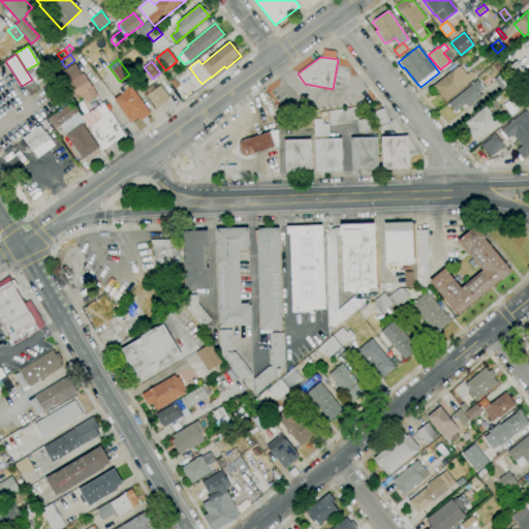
[(515,81),(505,69),(516,61),(525,72),(515,81)]
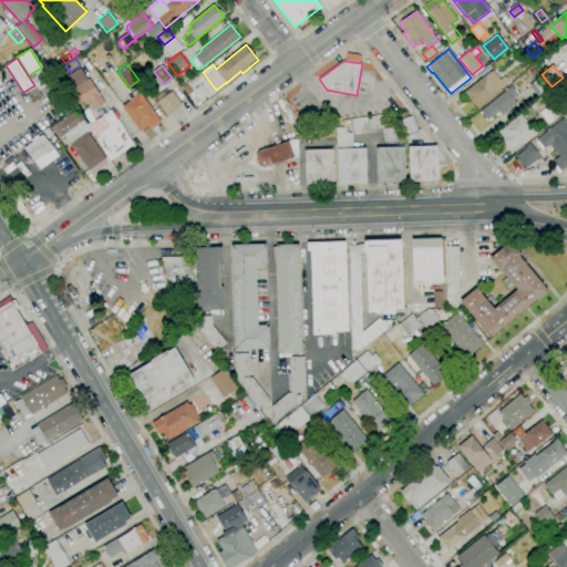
[(49,75),(45,70),(50,66),(54,73),(49,75)]
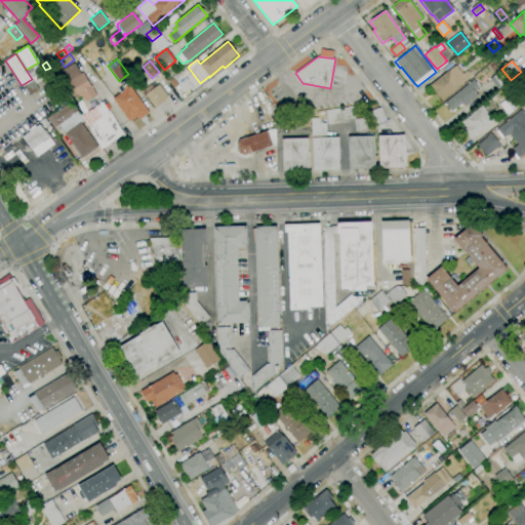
[(86,102),(83,96),(81,97),(80,96),(75,98),(66,82),(69,81),(62,70),(74,63),(81,74),(83,72),(96,95),(86,102)]
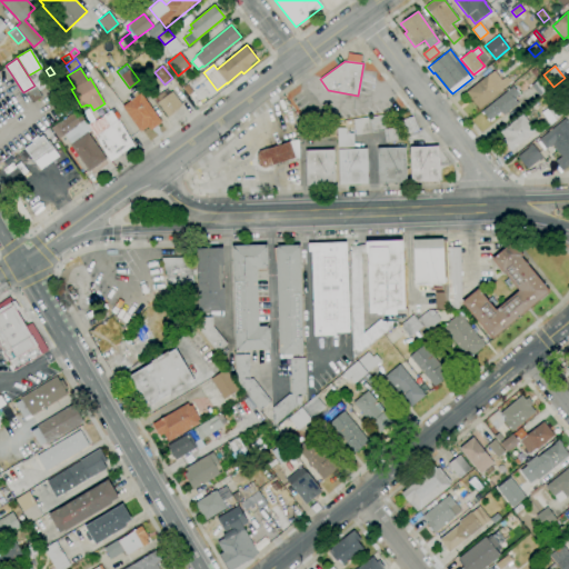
[(479,109),(466,93),(493,70),(501,80),(507,76),(508,78),(510,77),(513,80),(501,91),(479,109)]
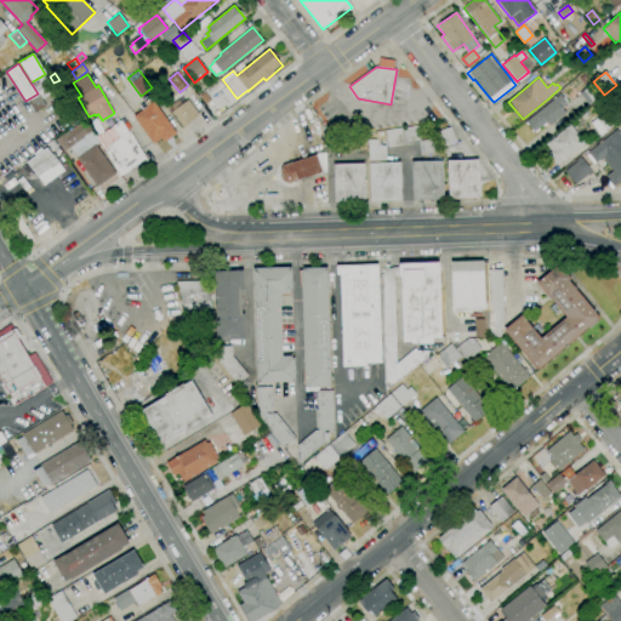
[(588,104),(580,95),(592,84),(600,93),(588,104)]
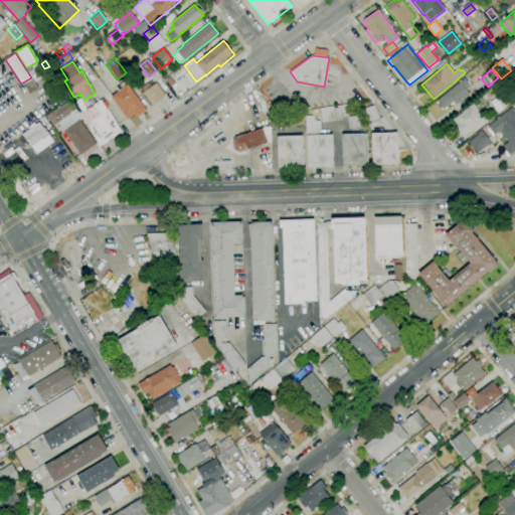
[(30,94),(28,91),(26,92),(23,88),(25,87),(24,84),(32,78),(38,88),(30,94)]
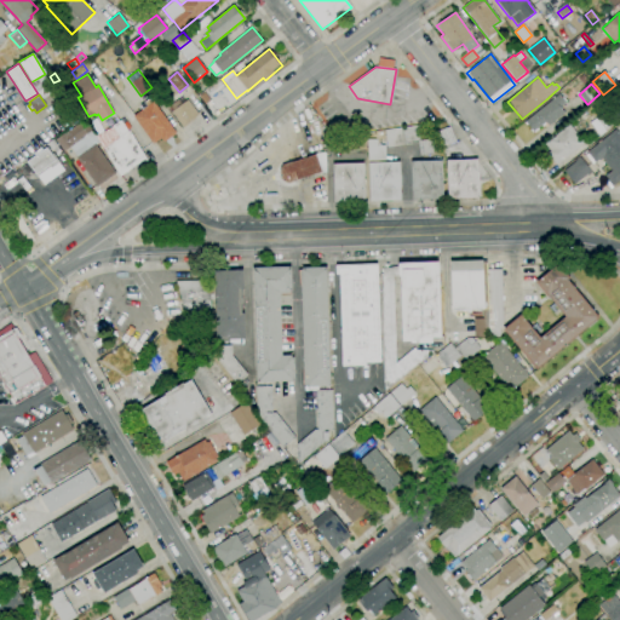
[(533,132),(524,121),(560,95),(562,98),(563,97),(567,102),(562,105),(563,107),(561,108),(564,114),(549,126),(545,122),(533,132)]
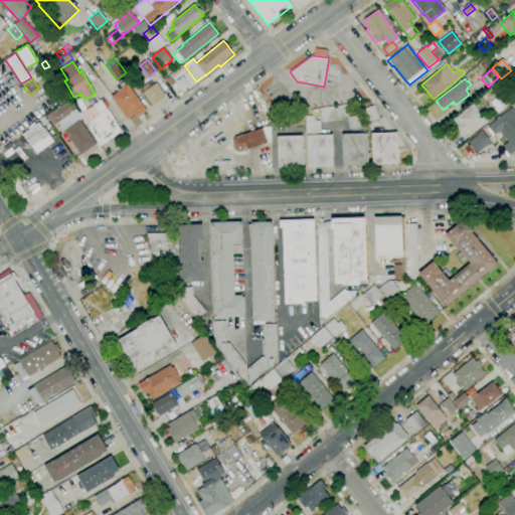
[(127,120),(111,97),(121,90),(119,87),(124,82),(126,86),(128,84),(146,111),(136,118),(134,115),(127,120)]
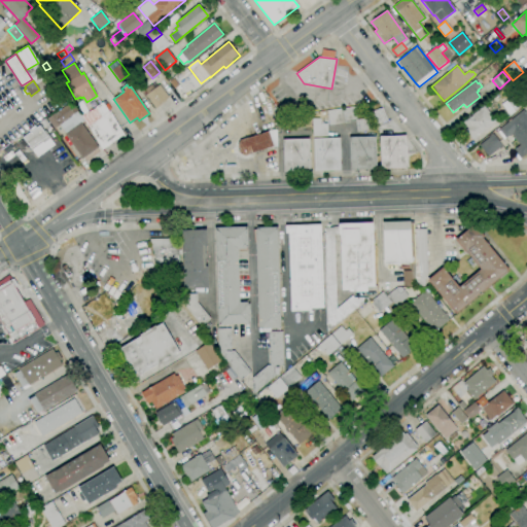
[(155,108),(145,95),(160,84),(169,98),(166,100),(167,100),(155,108)]
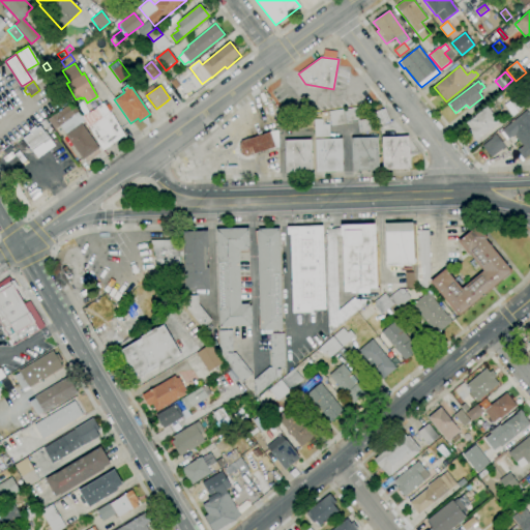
[(55,129),(48,119),(57,112),(57,113),(67,106),(68,106),(72,102),(79,111),(64,122),(55,129)]
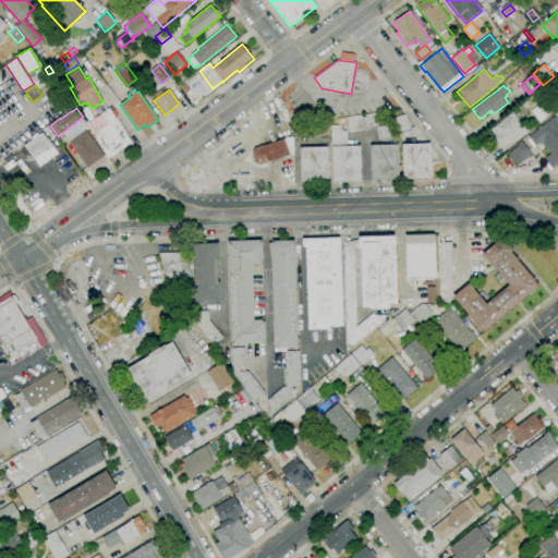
[(88,122),(83,112),(93,108),(97,116),(92,118),(93,120),(88,122)]
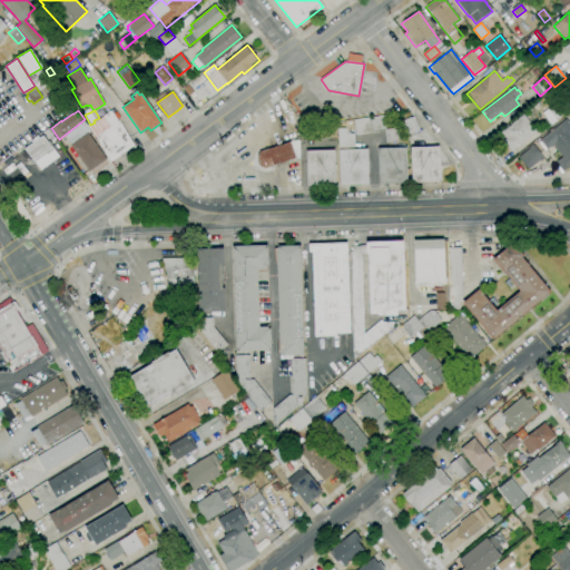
[(110,161),(96,137),(101,133),(98,126),(96,123),(104,117),(102,117),(110,110),(117,120),(119,119),(134,145),(110,161)]
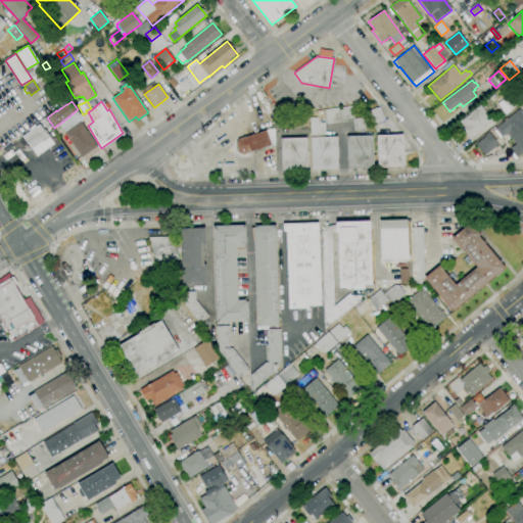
[(354,131),(352,121),(341,123),(339,107),(353,105),(355,119),(367,116),(369,129),(354,131)]
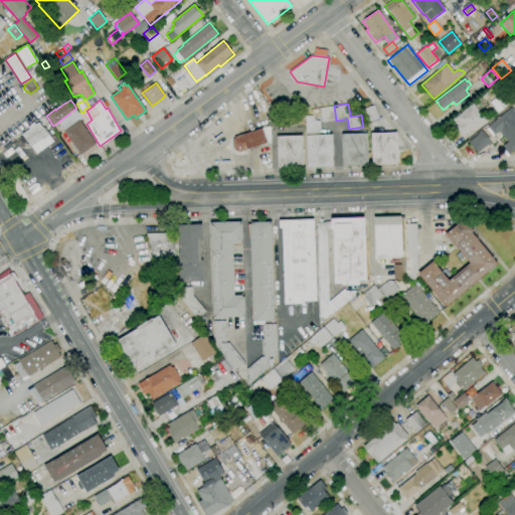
[(463,138),(454,128),(457,125),(453,120),(473,104),(485,119),(463,138)]
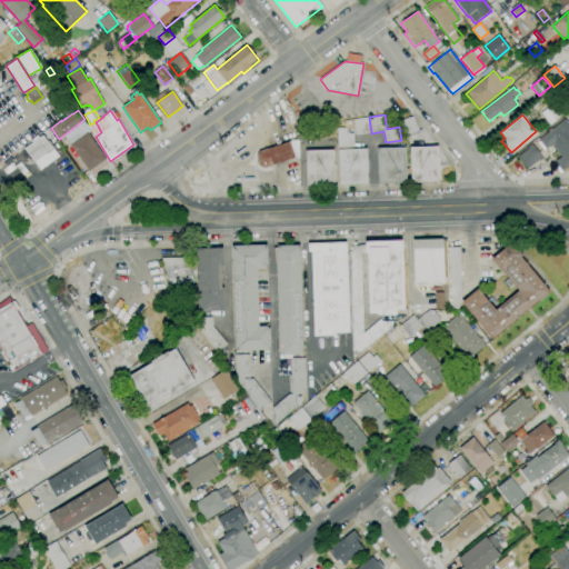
[(405,137),(398,122),(412,116),(419,130),(405,137)]
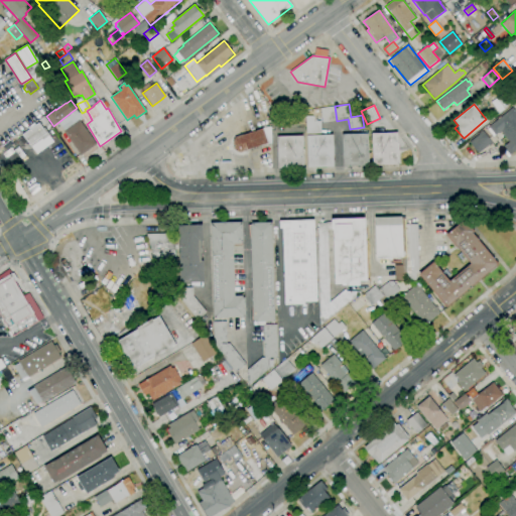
[(323,123),(320,108),(334,106),(336,121),(323,123)]
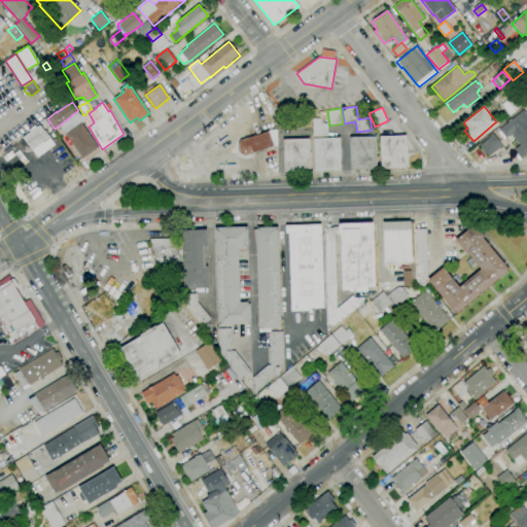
[(526,152),(521,159),(514,149),(520,145),(512,135),(510,137),(508,136),(505,138),(499,130),(523,110),(526,114),(526,152)]
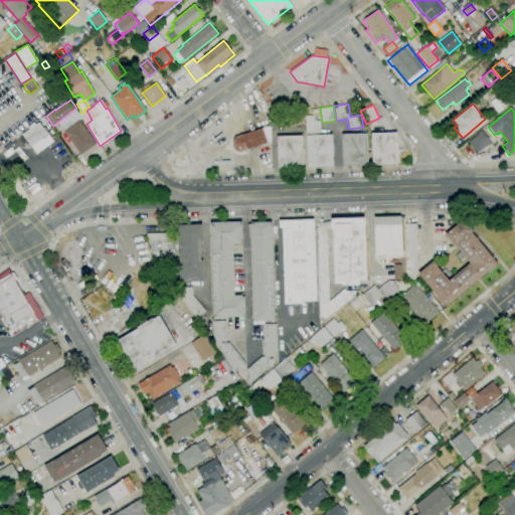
[(289,126),(288,117),(303,115),(304,124),(289,126)]
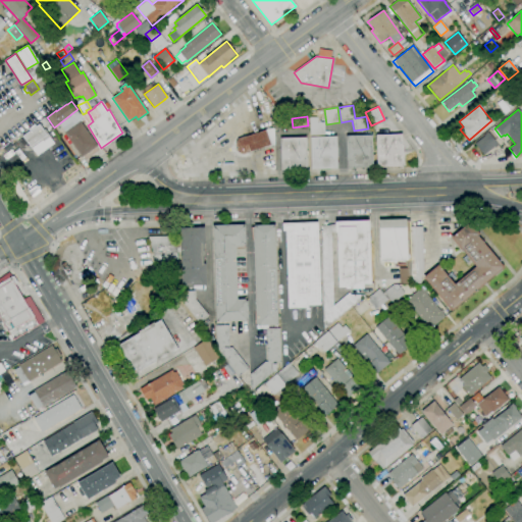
[(45,126),(40,120),(45,117),(49,123),(45,126)]
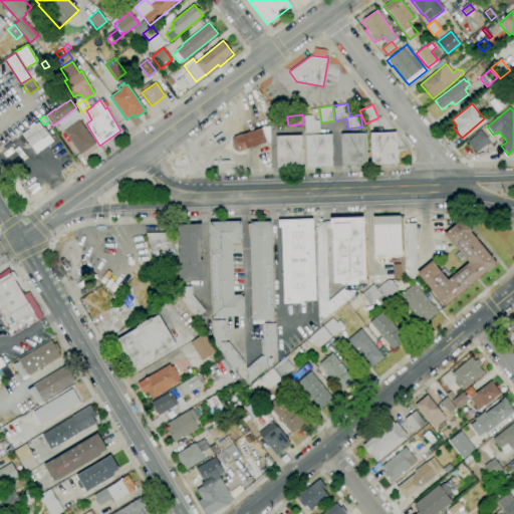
[(319,134),(304,134),(304,115),(312,115),(312,120),(319,120),(319,134)]
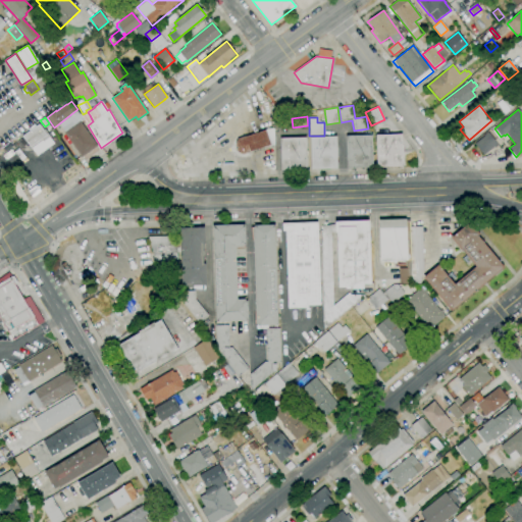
[(82,157),(64,133),(80,121),(98,146),(82,157)]
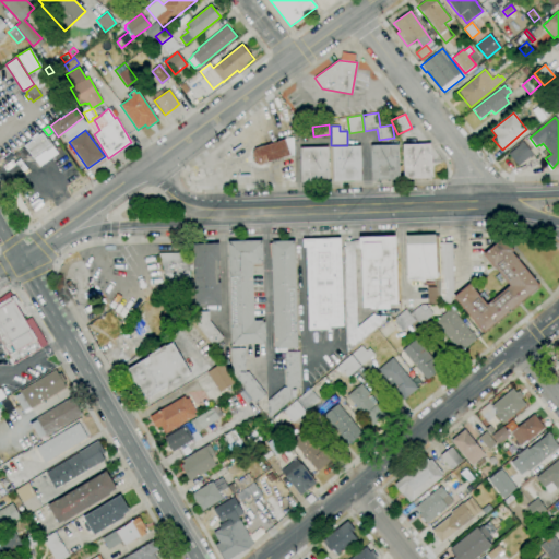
[(35,162),(24,146),(25,145),(24,145),(42,133),(46,139),(47,138),(54,147),(35,162)]
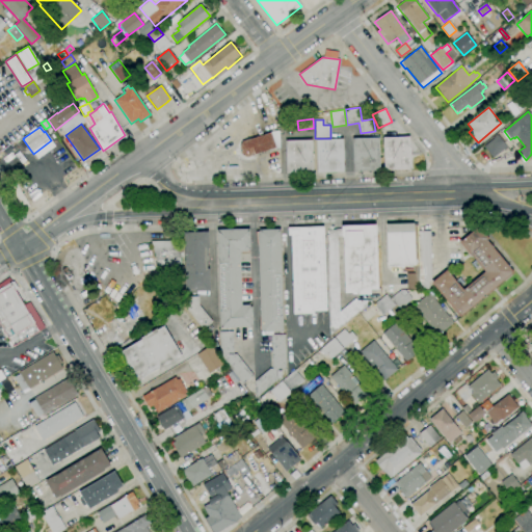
[(243,141),(271,132),(275,148),(247,157),(246,156),(245,156),(244,156),(243,155),(243,154),(240,147),(240,145),(241,144),(241,143),(242,142),(243,141)]
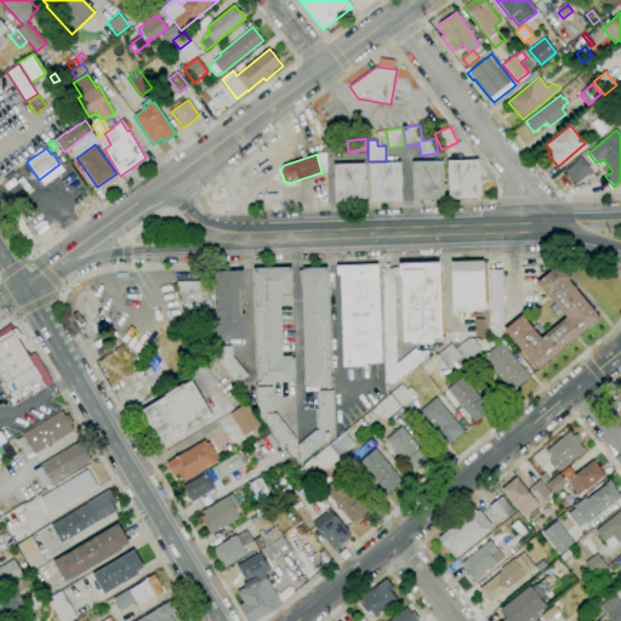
[(575,186),(564,171),(581,158),(592,171),(575,186)]
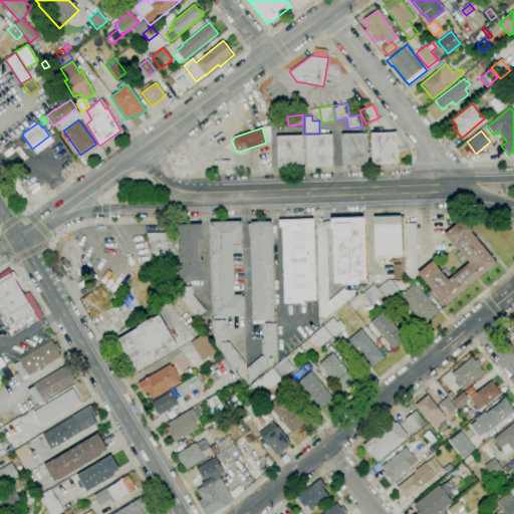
[(341,166),(340,134),(366,133),(367,165),(341,166)]
